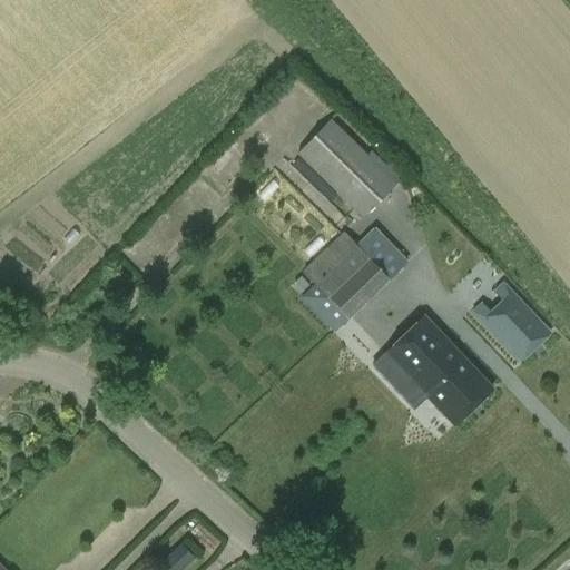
[(362,219),(397,185),(406,175),(391,160),(382,169),(331,119),(296,155),(362,219)]
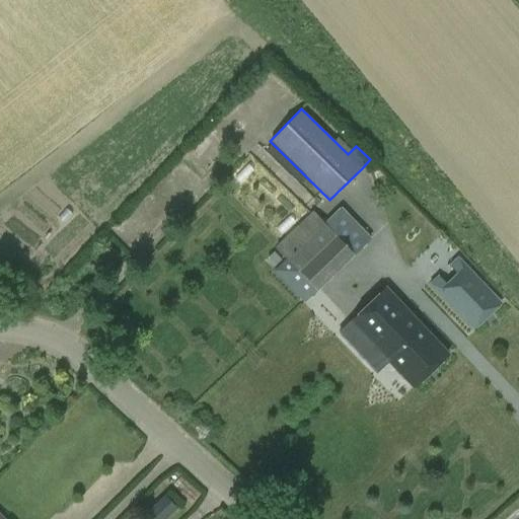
[(265,254),(277,268),(273,272),(304,304),(371,238),(341,207),(323,223),(312,211),(280,241),(275,246),(274,245),(265,254)]
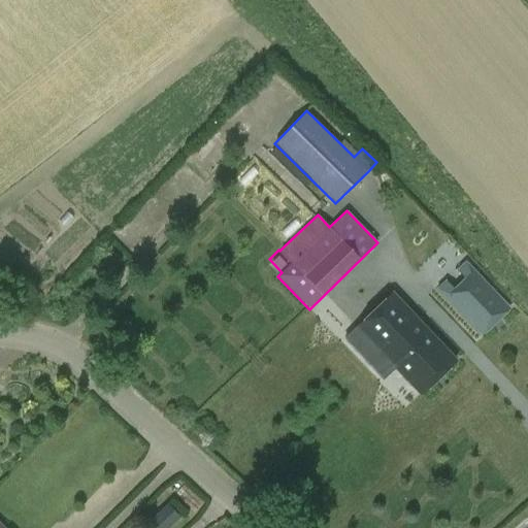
[(446,282),(437,289),(481,335),(508,308),(465,262),(457,270),(464,278),(453,290),(446,282)]
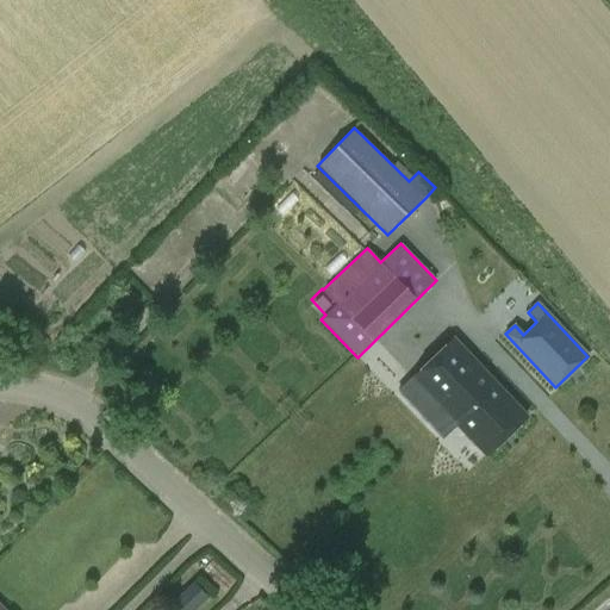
[(453,338),(411,378),(485,456),(527,417),(475,362),(453,338)]
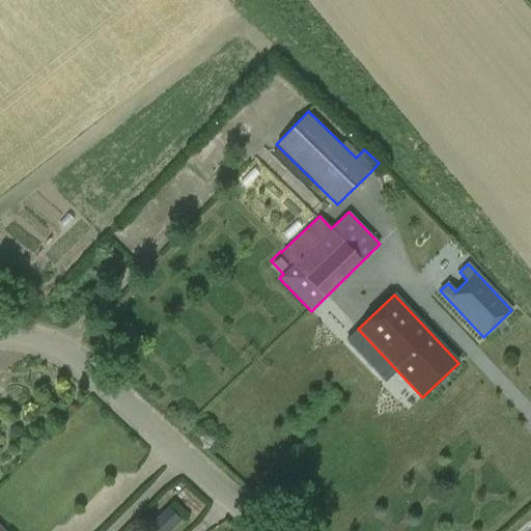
[(152,530),(170,530),(184,520),(169,503),(146,524),(152,530)]
